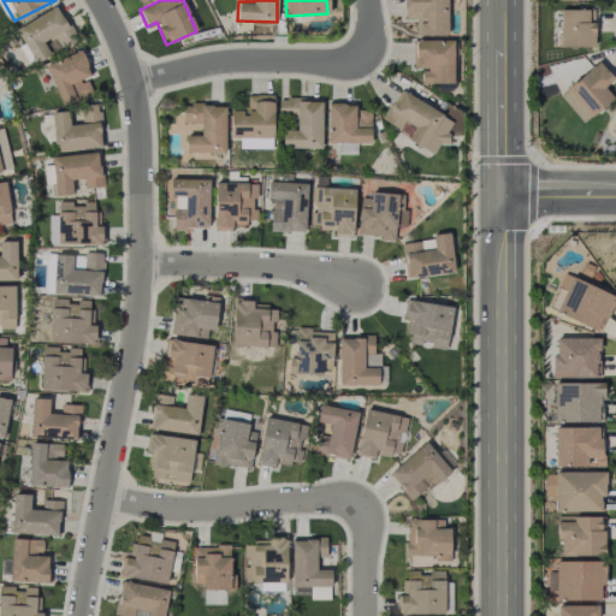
[(416,18),(415,34),(446,35),(446,0),(403,0),(403,18),(416,18)]
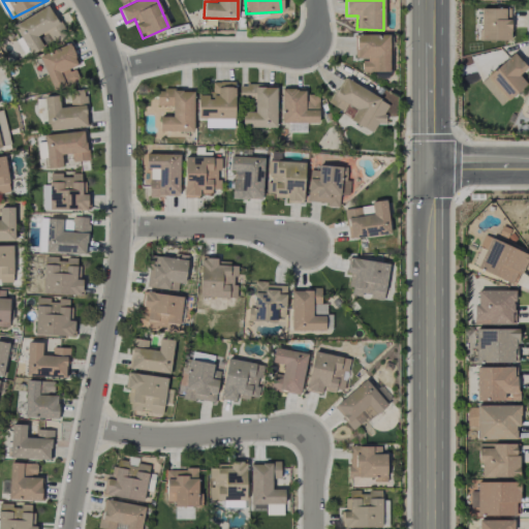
[(13,24),(29,54),(42,48),(37,36),(47,31),(53,43),(66,37),(50,5),(13,24)]
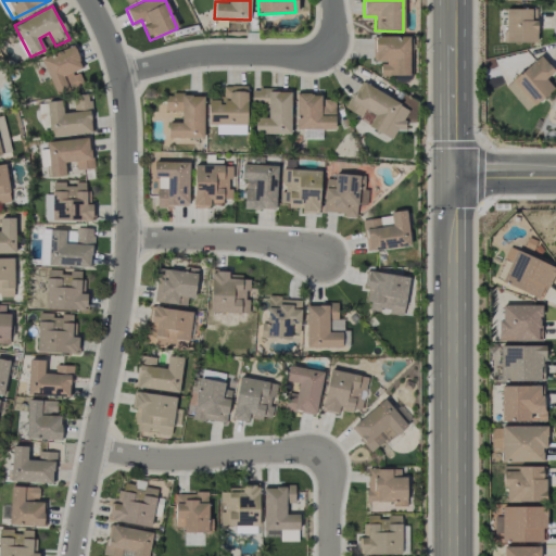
[(535,42),(536,9),(505,9),(505,42),(535,42)]
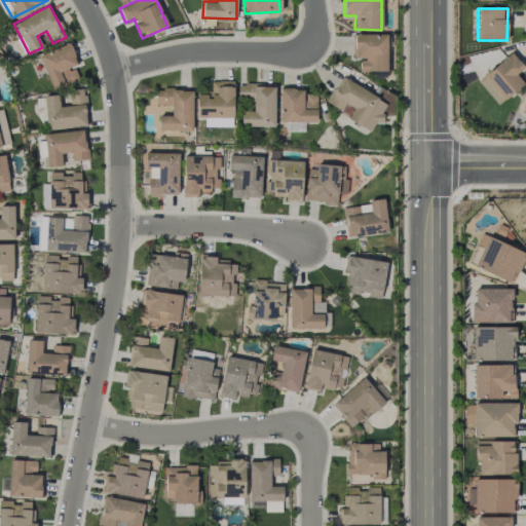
[(386,71),(387,34),(353,34),(353,59),(360,59),(360,71),(386,71)]
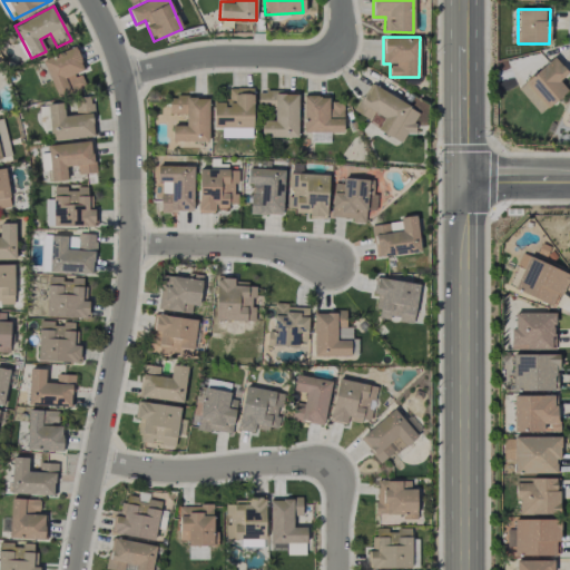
[(85,85),(79,71),(84,69),(75,47),(41,60),(57,97),(85,85)]
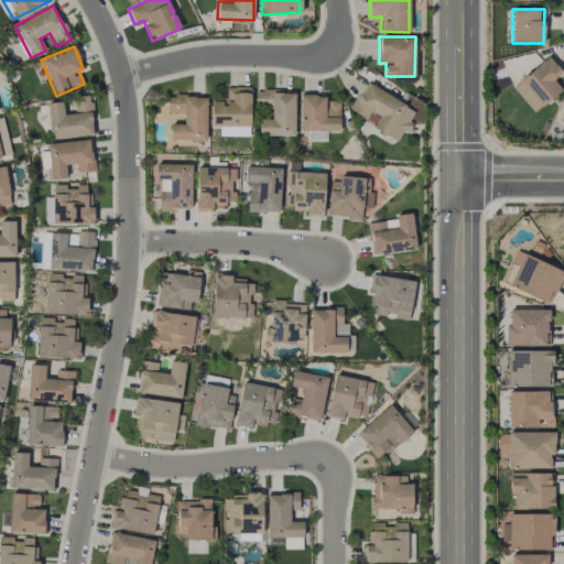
[(534,112),(561,88),(553,79),(562,72),(548,56),(512,88),(534,112)]
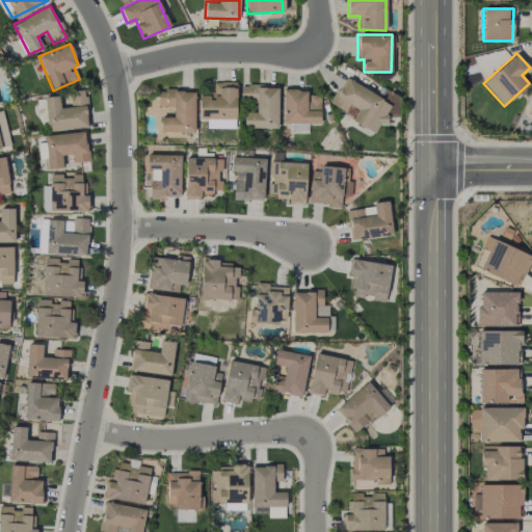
[(374,133),(380,122),(382,124),(393,103),(344,79),(331,104),(345,111),(348,105),(357,109),(351,122),(374,133)]
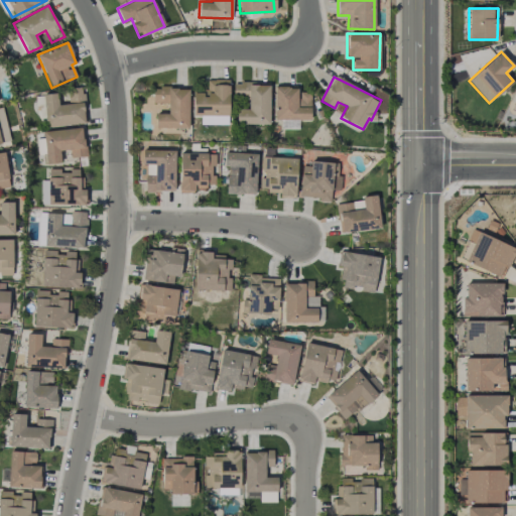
[(228,116),(229,80),(207,80),(207,92),(192,91),(192,116),(228,116)]
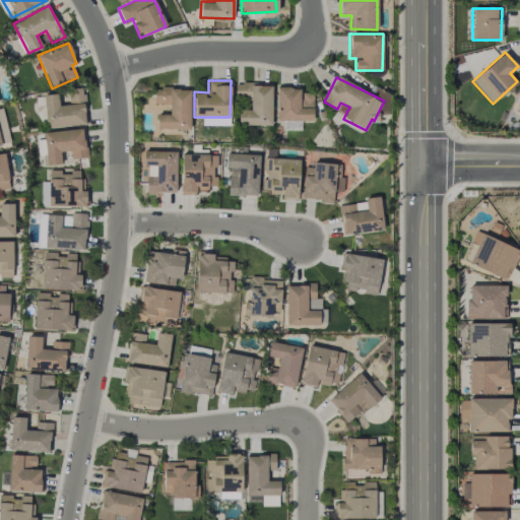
[(271,124),(271,82),(235,83),(236,99),(250,98),(250,110),(238,110),(238,125),(271,124)]
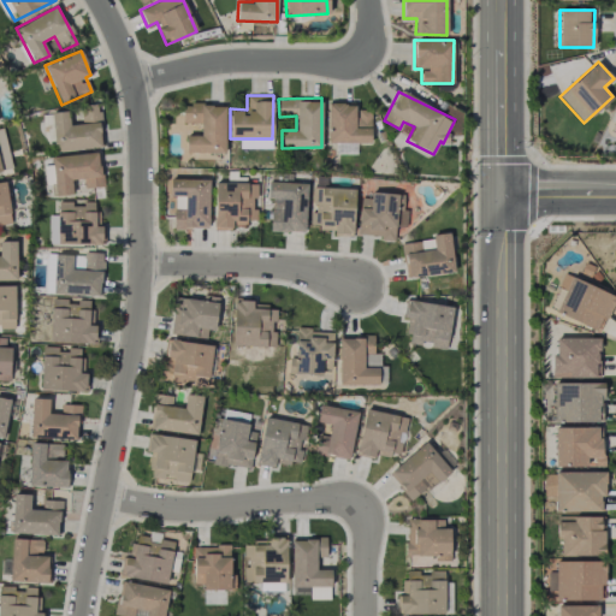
[(51,113),(55,152),(102,146),(98,105),(80,106),(82,124),(70,125),(67,111),(51,113)]
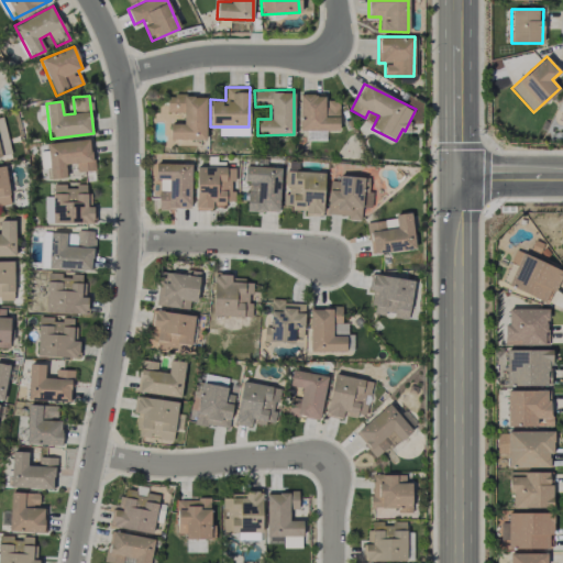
[(206,96),(167,96),(167,112),(183,112),(183,124),(169,124),(169,140),(206,140),(206,96)]
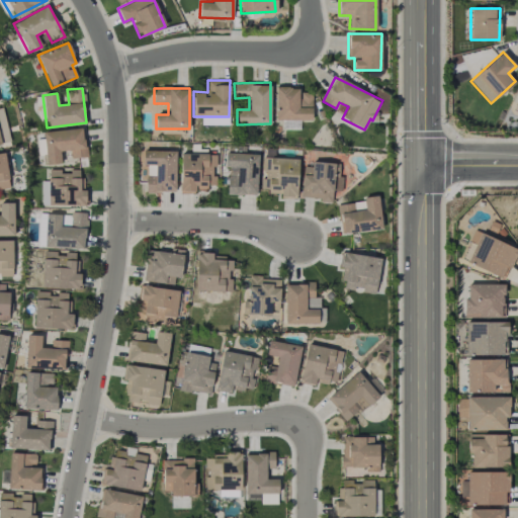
[(312,119),(312,89),(275,89),(275,120),(312,119)]
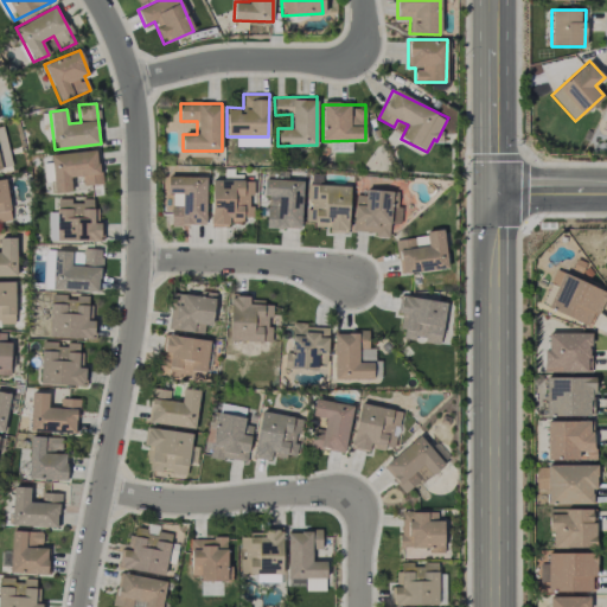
[(0,168),(12,167),(2,126),(0,126),(0,168)]
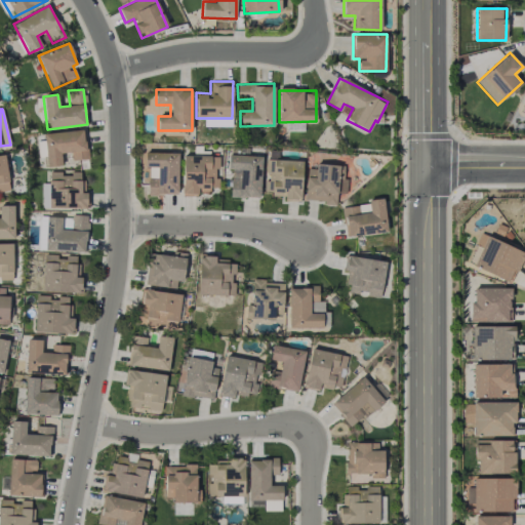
[(43,133),(47,167),(62,165),(61,153),(71,152),(72,160),(86,159),(83,129),(43,133)]
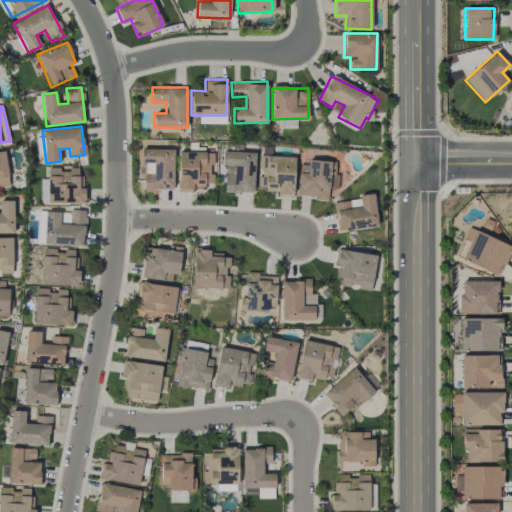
[(173,190),(174,149),(141,148),(141,163),(145,163),(144,189),(173,190)]
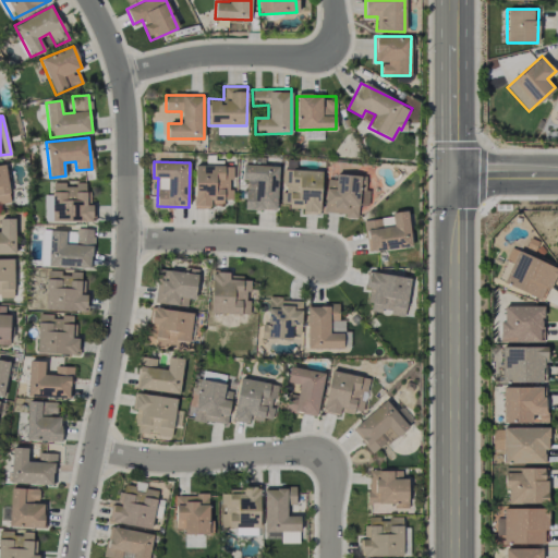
[(0,164),(0,202),(10,201),(4,164),(0,164)]
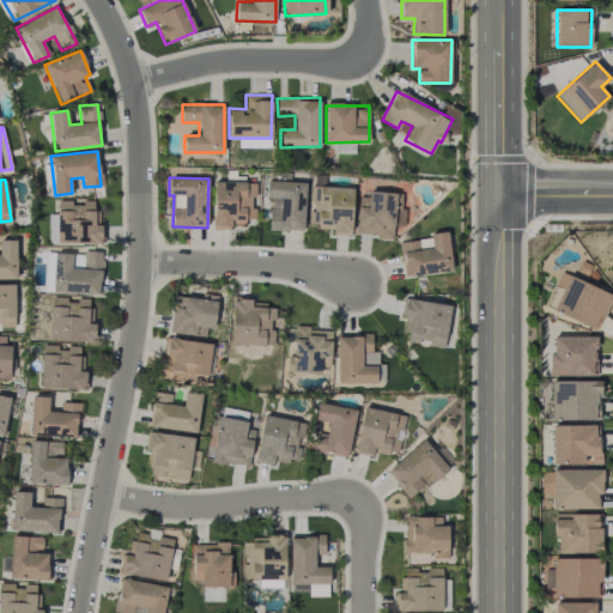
[(255,200),(256,182),(214,181),(212,229),(232,229),(232,224),(246,225),(246,219),(254,219),(254,200),(255,200)]
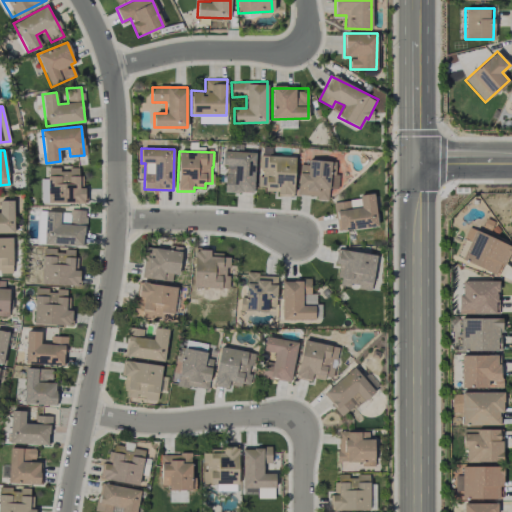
[(225,192),(254,193),(255,152),(222,151),(222,166),(226,166),(225,192)]
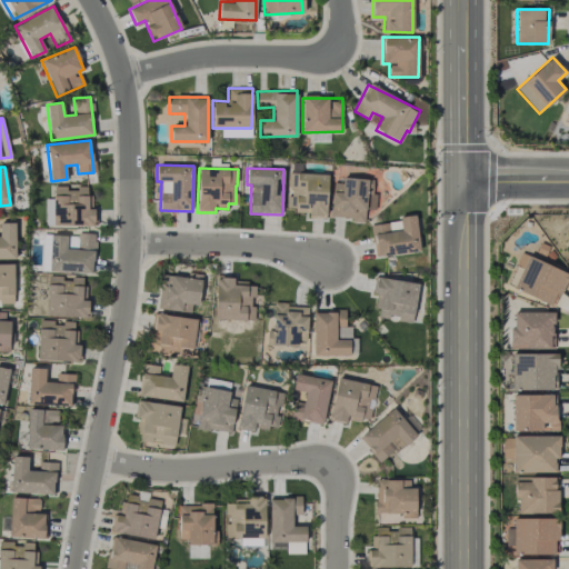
[(327,173),(289,172),(288,197),(287,197),(286,210),(307,210),(307,218),(326,219),(327,173)]
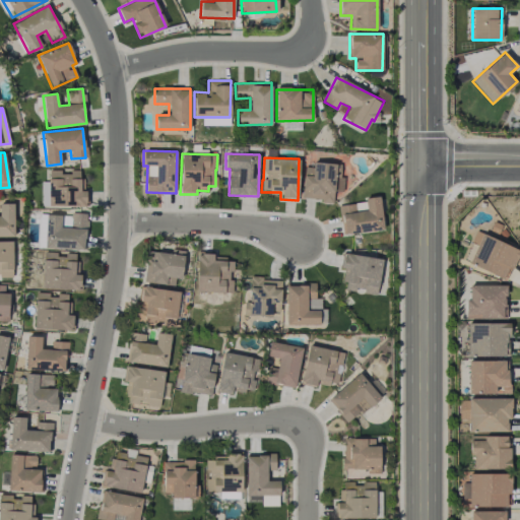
[(302,200),(333,201),(333,191),(343,191),(343,177),(340,177),(340,164),(312,163),(312,167),(304,167),(302,200)]
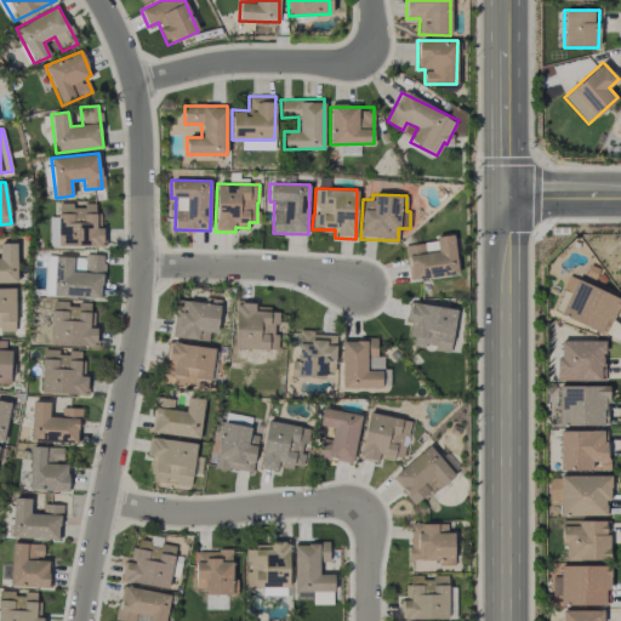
[(58,245),(102,246),(102,227),(95,227),(96,204),(85,203),(85,209),(72,208),(72,204),(58,203),(58,245)]
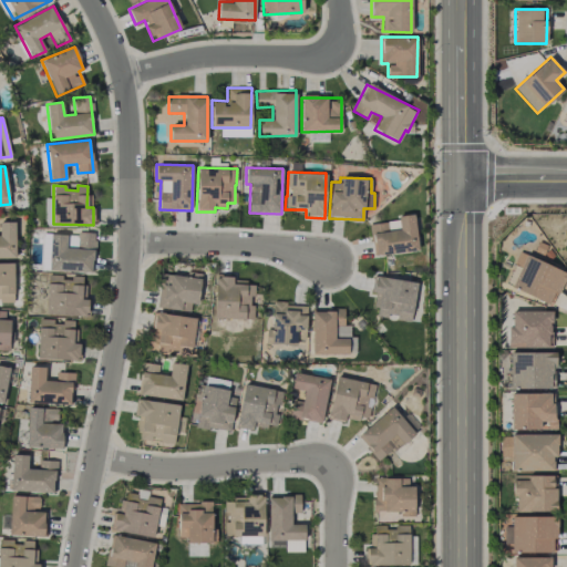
[(370,223),(373,256),(418,250),(414,217),(370,223)]
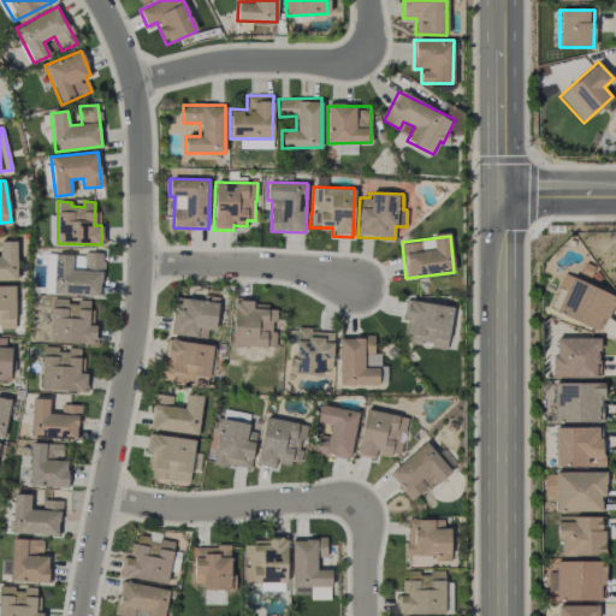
[(0,280),(17,280),(16,241),(0,241),(0,242),(0,256),(0,255),(0,280)]
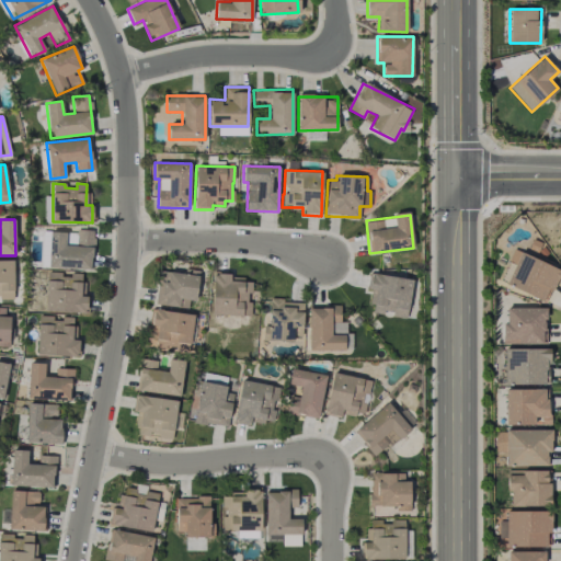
[(92,268),(93,230),(76,230),(76,245),(65,245),(65,231),(42,231),(41,267),(92,268)]
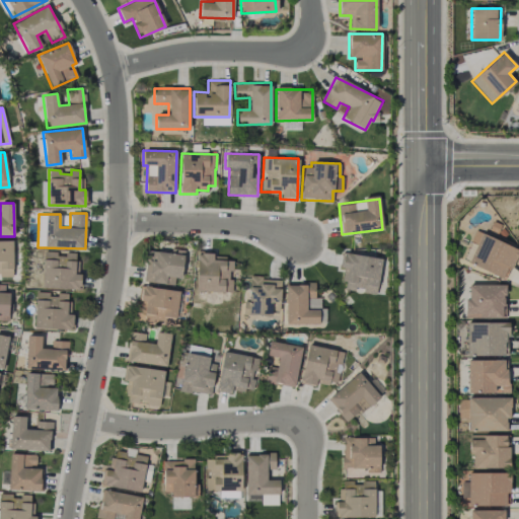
[(518,249),(474,230),(469,241),(476,244),(467,263),(504,280),(518,249)]
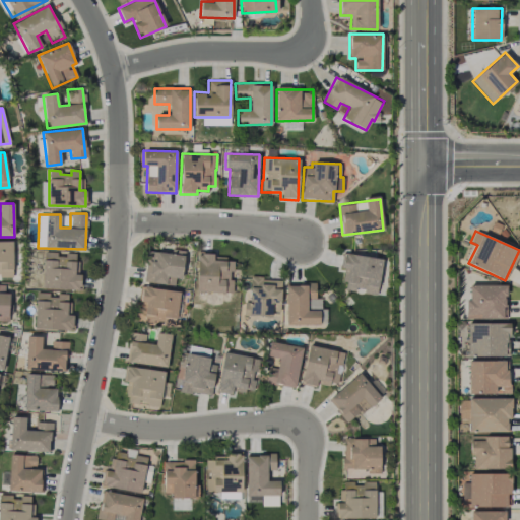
[(12,241),(0,241),(0,275),(12,276),(12,241)]
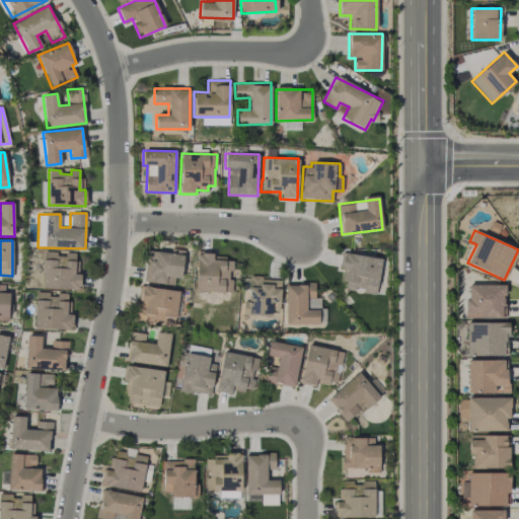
[(183,250),(171,249),(170,252),(147,250),(144,282),(173,285),(174,278),(180,278),(183,250)]
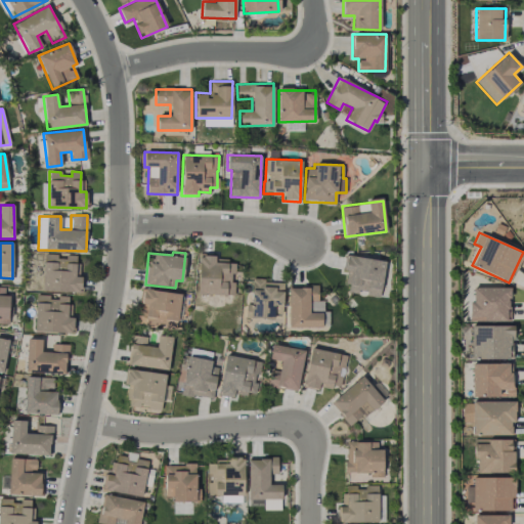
[(198,294),(232,295),(233,273),(234,273),(235,261),(216,260),(216,255),(199,254),(198,294)]
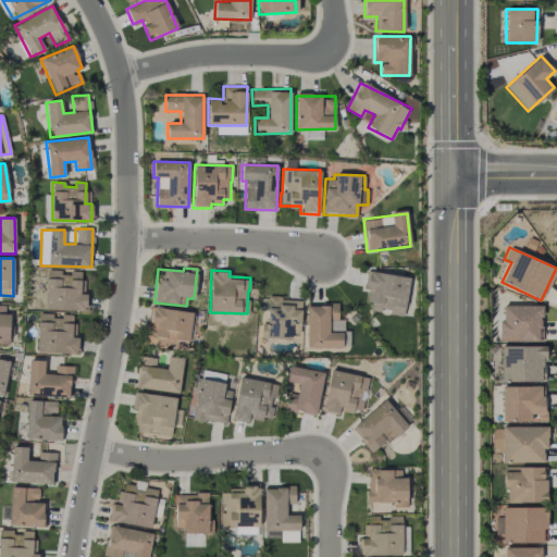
[(45,309),(86,310),(86,294),(79,294),(81,272),(46,271),(45,309)]
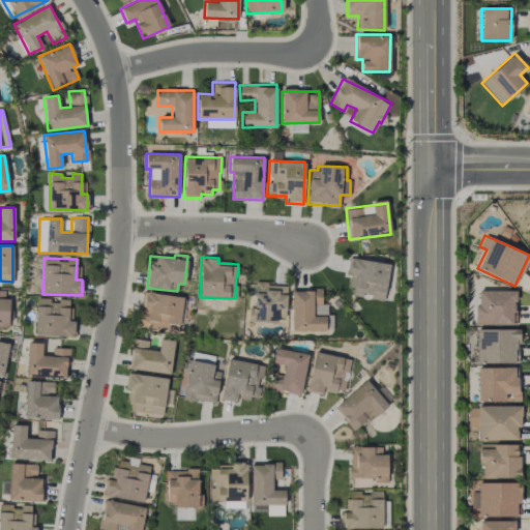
[(388,263),(348,258),(347,274),(352,275),(349,295),(384,299),(388,263)]
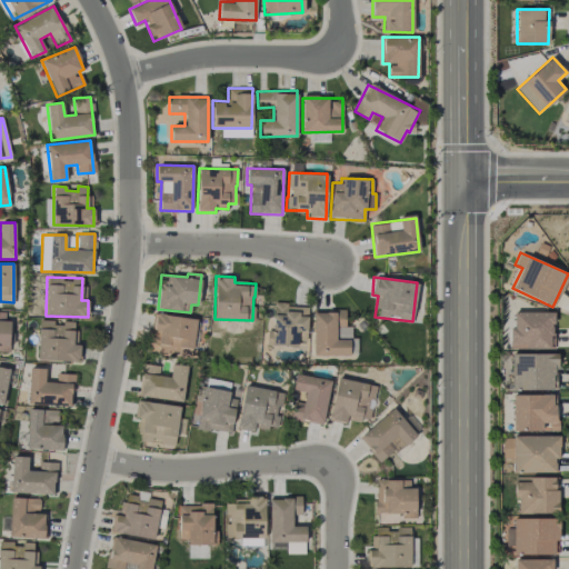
[(270,345),(297,346),(297,340),(306,340),(307,306),(271,303),(270,345)]
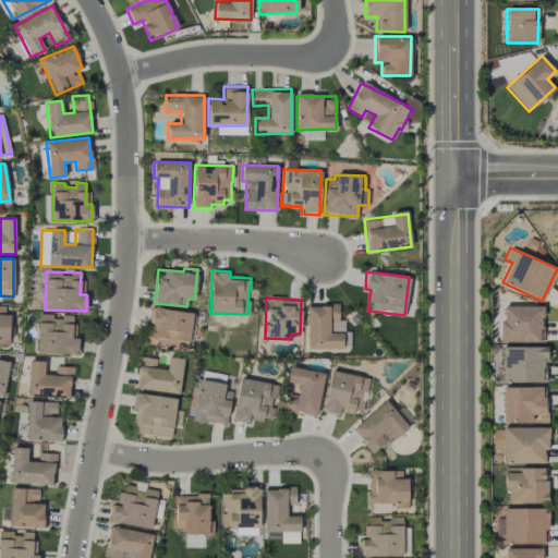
[(306,348),(342,348),(343,319),(338,319),(338,304),(307,304),(306,348)]
